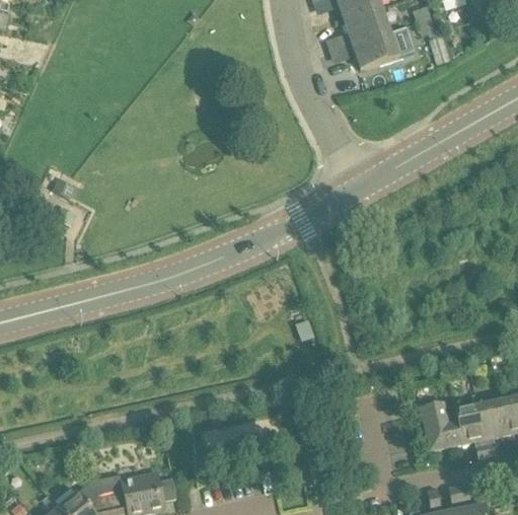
[(336,0),(344,21),(382,8),(379,0),(336,0)]
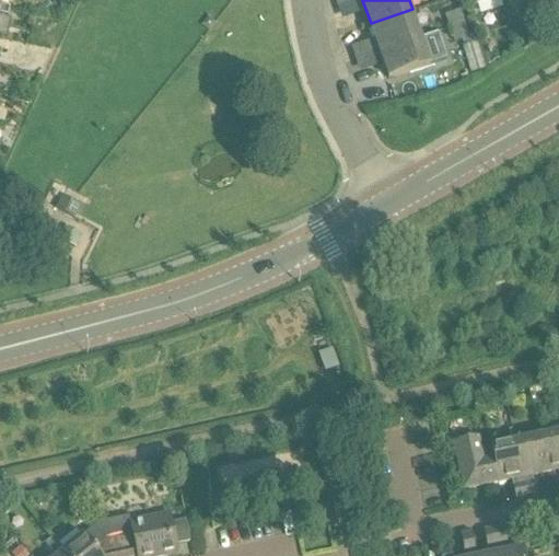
[(445,12),(450,25),(465,20),(461,7),(445,12)]
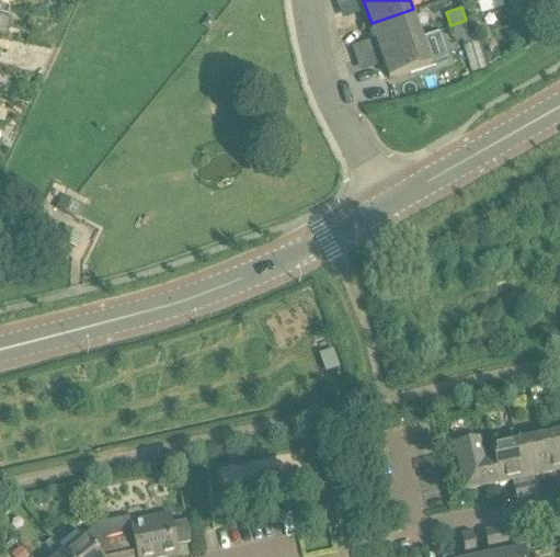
[(413,9),(372,23),(380,49),(422,35),(413,9)]
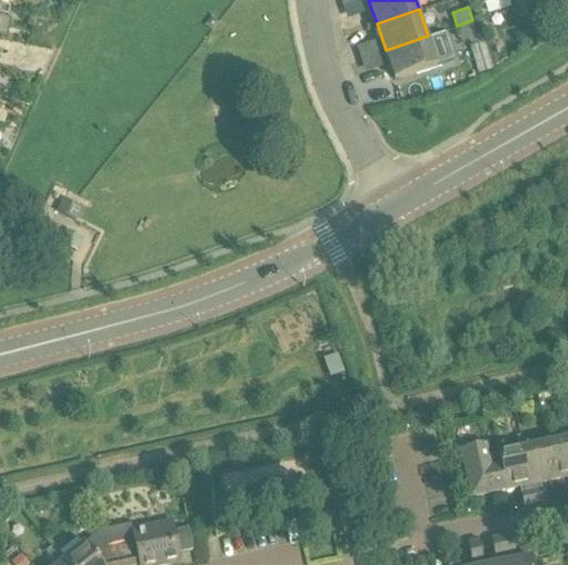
[(472,20),(457,26),(462,40),(478,36),(472,20)]
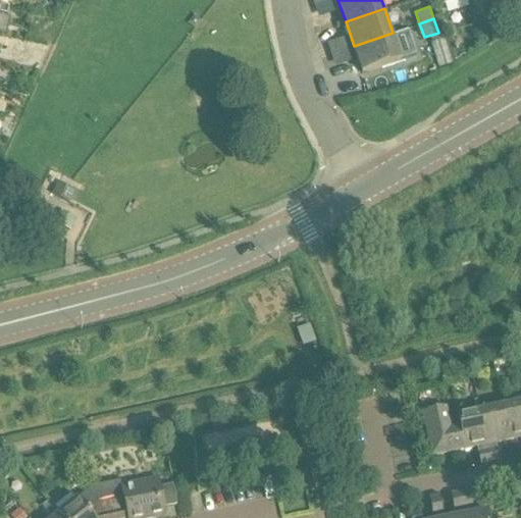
[(493,39),(508,32),(504,21),(489,27),(493,39)]
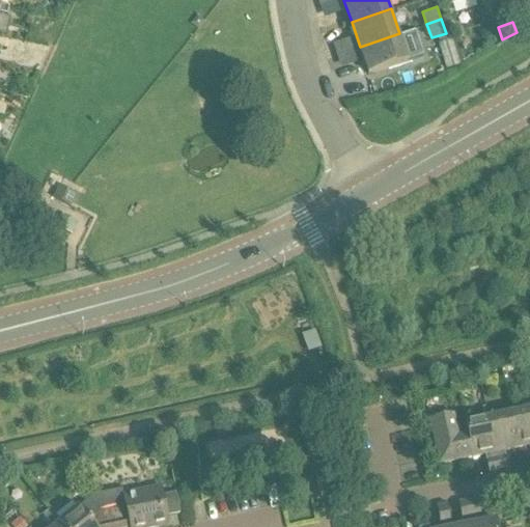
[(399,33),(360,47),(368,73),(408,59),(399,33)]
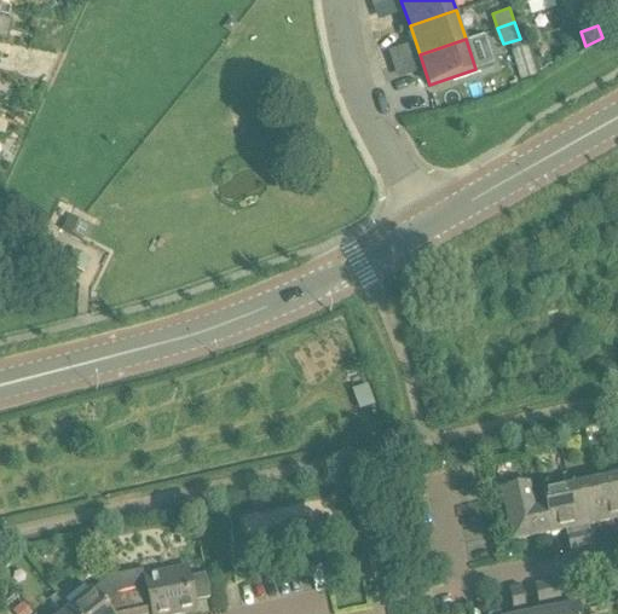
[(537,70),(529,44),(513,48),(523,76),(537,70)]
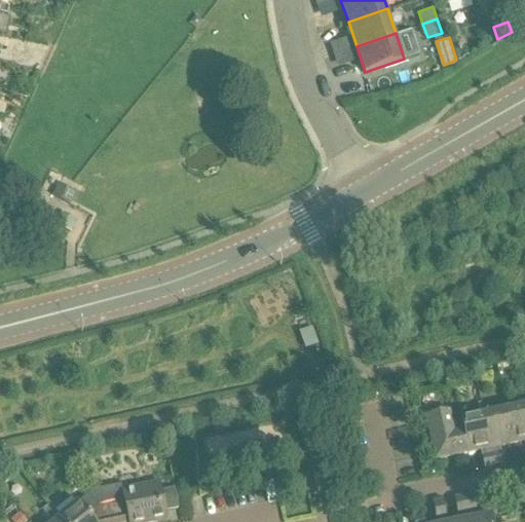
[(70,203),(71,202),(77,191),(59,182),(52,193),(52,194),(70,203)]
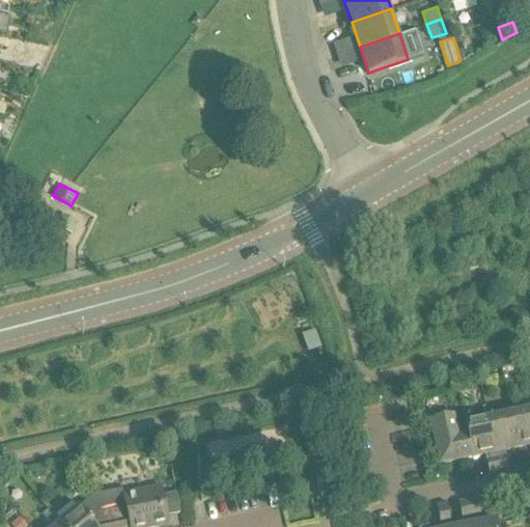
[(45,219),(51,206),(39,201),(33,214),(45,219)]
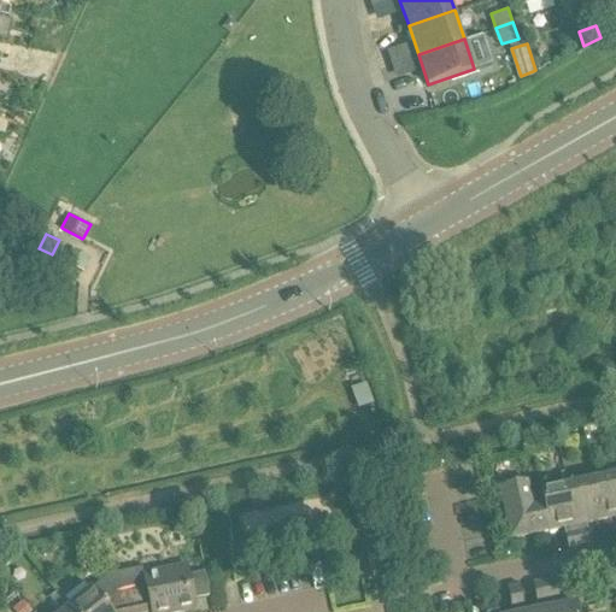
[(66,260),(83,269),(89,257),(72,248),(66,260)]
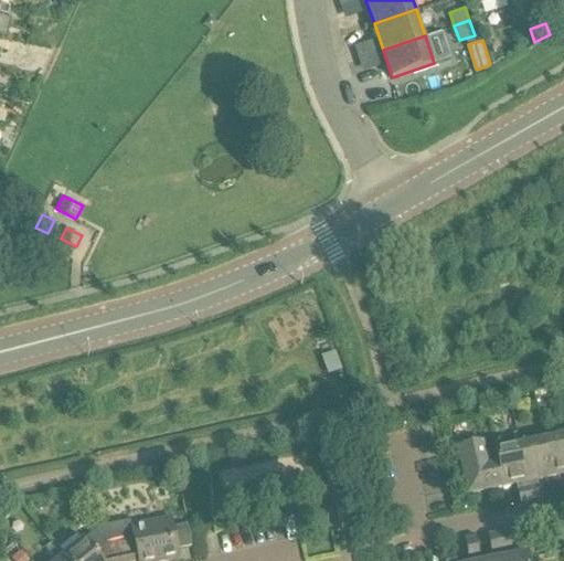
[(330,373),(342,369),(336,352),(323,357),(330,373)]
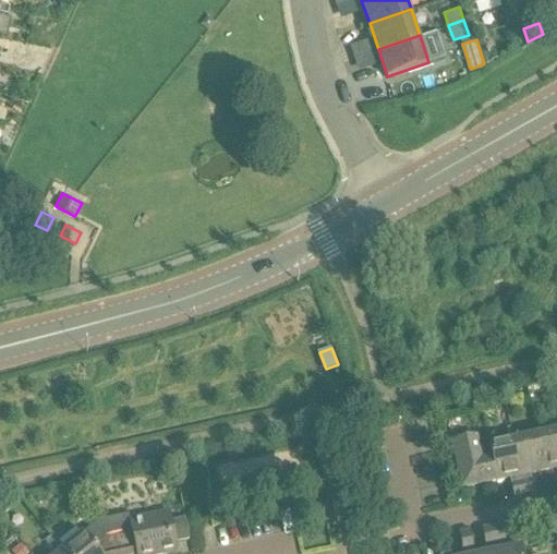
[(556,428),(535,433),(543,469),(556,466),(556,428)]
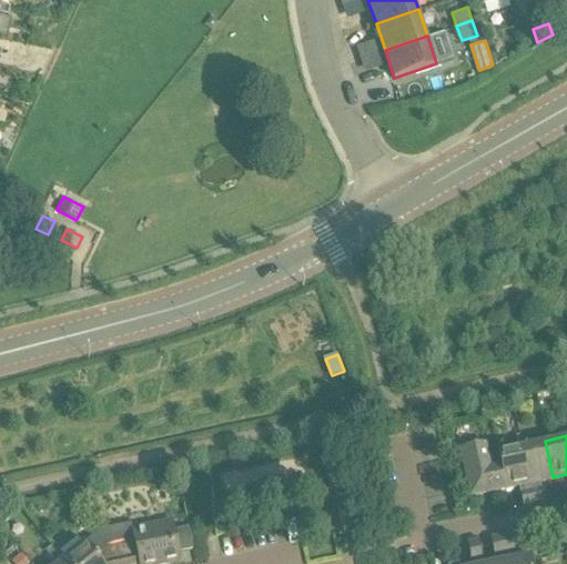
[(461,446),(471,494),(506,486),(498,451),(487,453),(485,441),(461,446)]
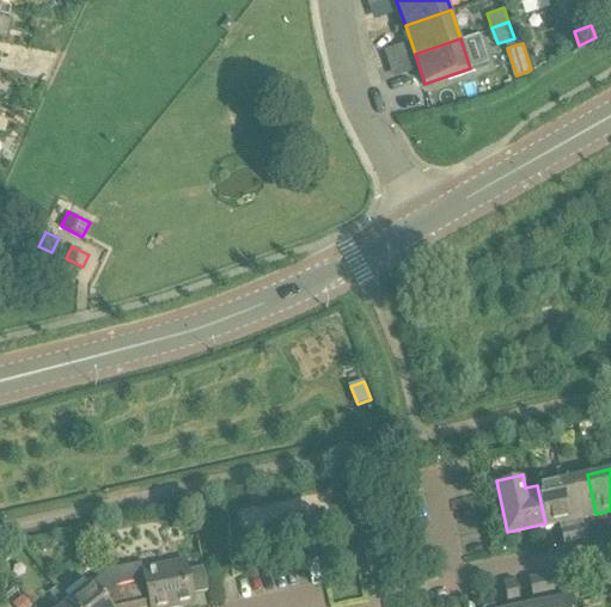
[(587,474),(562,479),(575,538),(586,535),(581,516),(596,514),(587,474)]
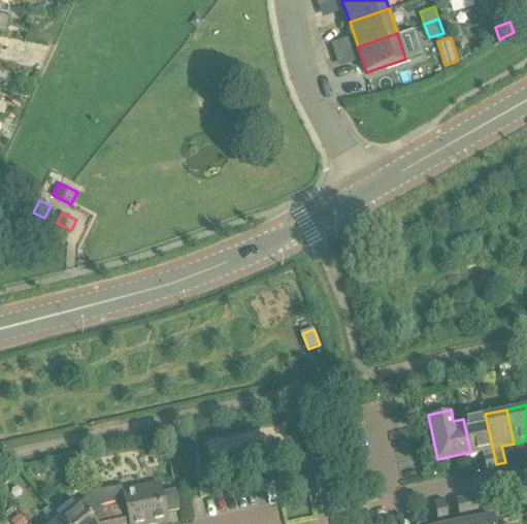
[(485,414),(463,419),(470,452),(483,450),(486,466),(496,464),(485,414)]
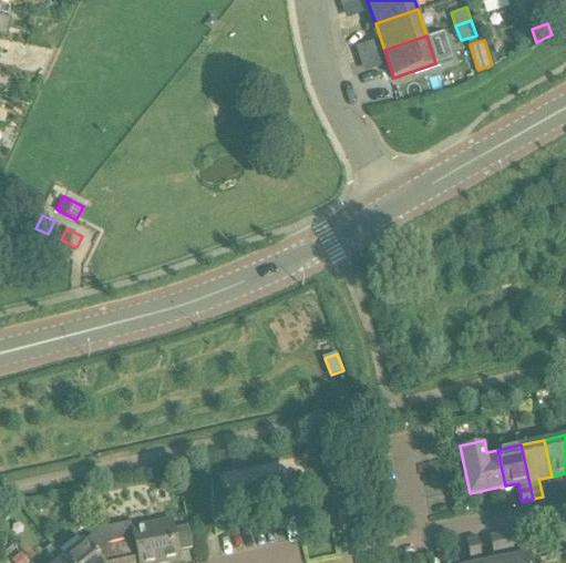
[(133,520),(116,523),(124,562),(129,562),(139,561),(139,562),(158,562),(182,559),(179,549),(194,546),(189,523),(175,526),(173,518),(133,525),(133,520)]
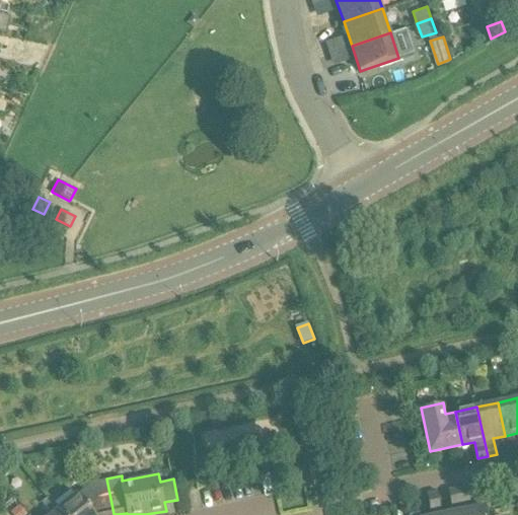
[(98,476),(58,508),(58,509),(63,514),(114,514),(106,479),(101,480),(98,476)]
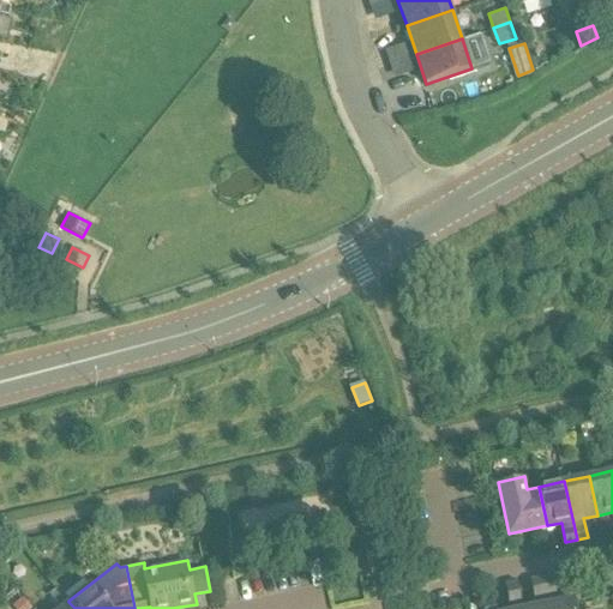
[(553,573),(541,577),(548,608),(575,608),(574,598),(559,601),(553,573)]
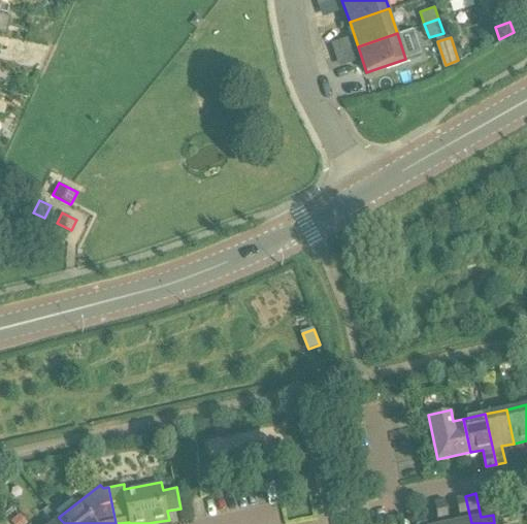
[(450,523),(449,523),(448,523),(471,523),(465,496),(456,497),(461,521),(450,523)]
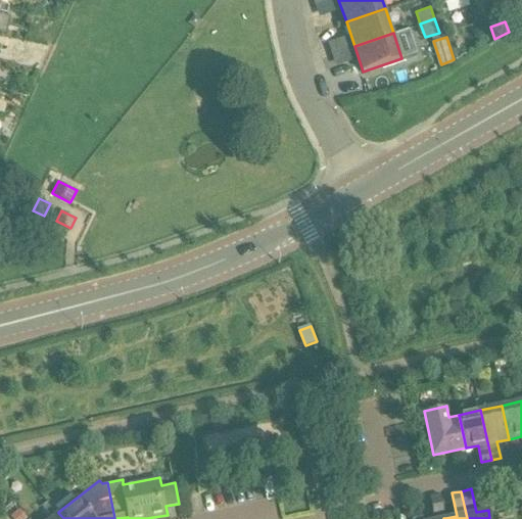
[(443,518),(444,518),(445,518),(440,496),(430,498),(434,518),(443,518)]
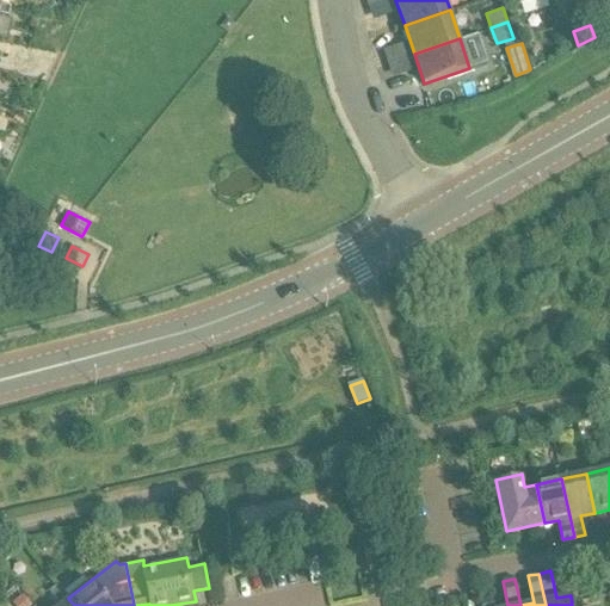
[(61,604),(57,605),(74,605),(68,599),(68,598),(57,583),(50,589),(61,604)]
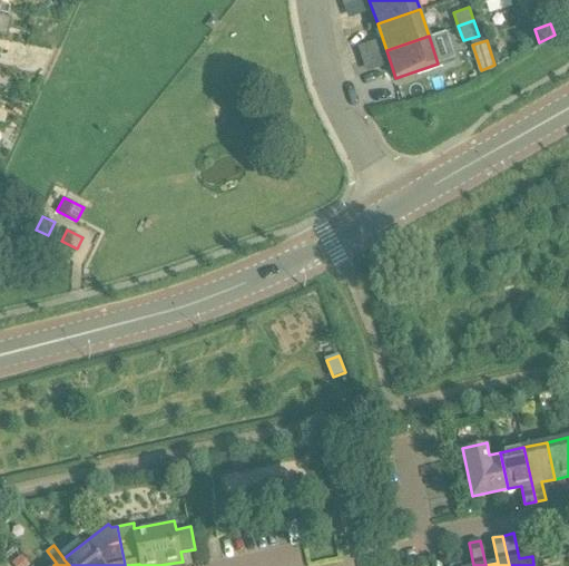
[(31,565),(22,555),(13,562),(16,565),(31,565)]
